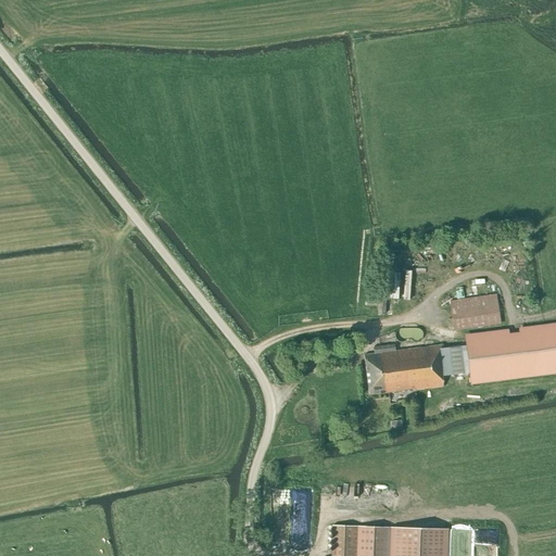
[(447,249),(449,263),(459,262),(458,248),(447,249)]
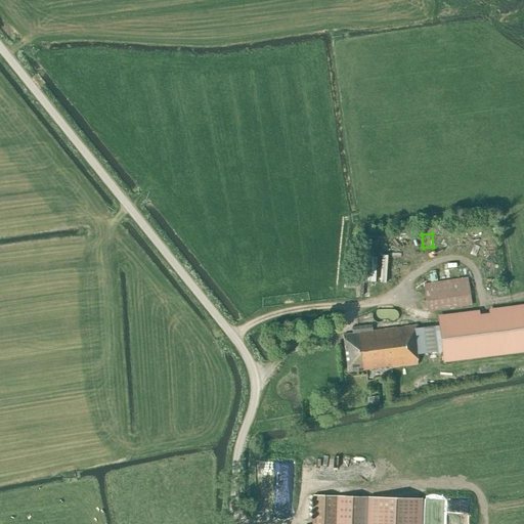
[(387,284),(388,259),(372,259),(370,282),(387,284)]
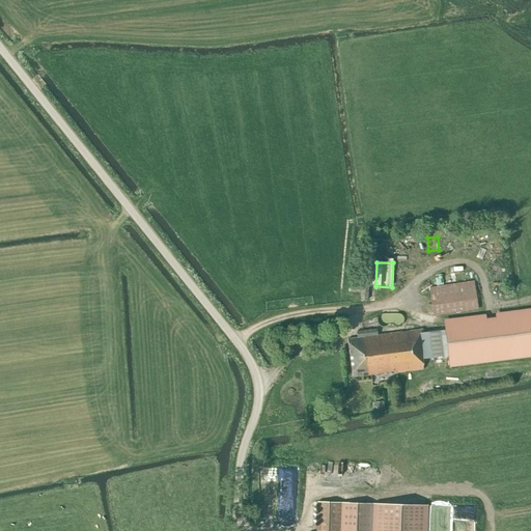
[(434,316),(464,312),(478,309),(473,281),(429,287),(434,316)]
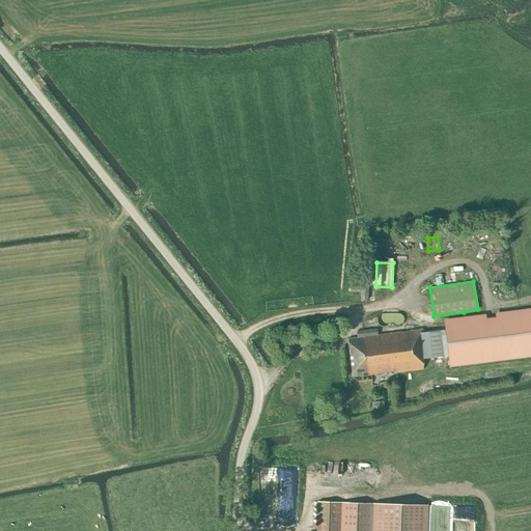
[(422,357),(447,354),(448,364),(530,353),(530,309),(496,314),(496,316),(487,317),(486,315),(443,322),(444,331),(419,335),(418,330),(378,335),(376,329),(356,332),(357,338),(347,339),(353,378),(396,371),(396,372),(423,369),(422,357)]
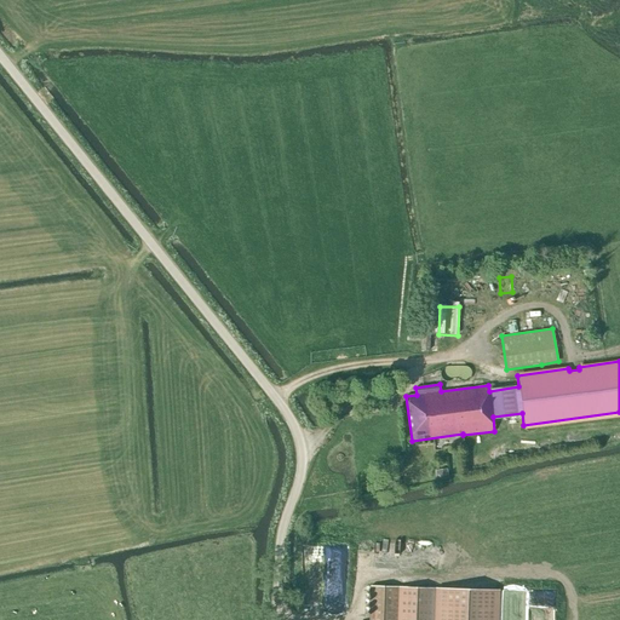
[(365,619),(493,619),(494,589),(366,586),(365,619)]
